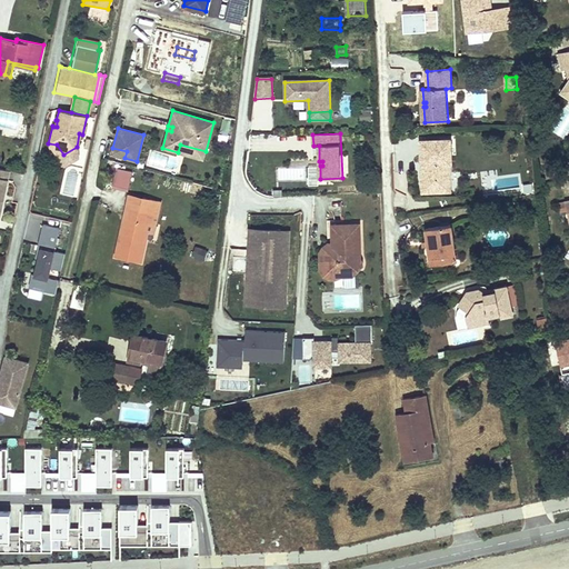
[(451,141),(421,142),(422,167),(426,167),(426,172),(423,172),(425,193),(445,192),(443,180),(448,180),(447,166),(450,166),(452,166),(451,141)]
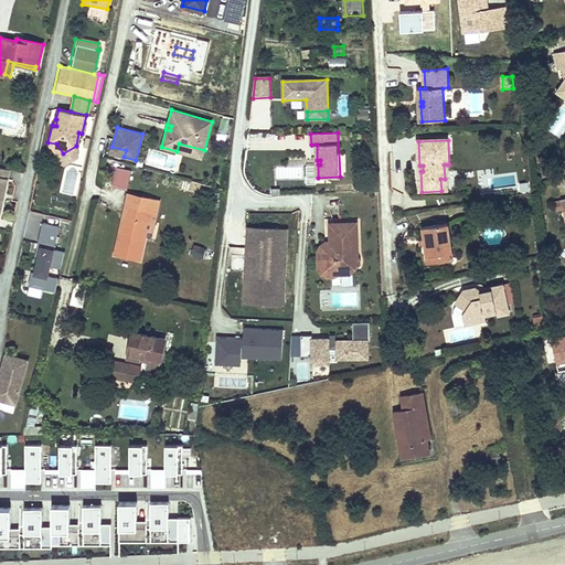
[(56,144),(48,142),(57,157),(63,153),(56,144)]
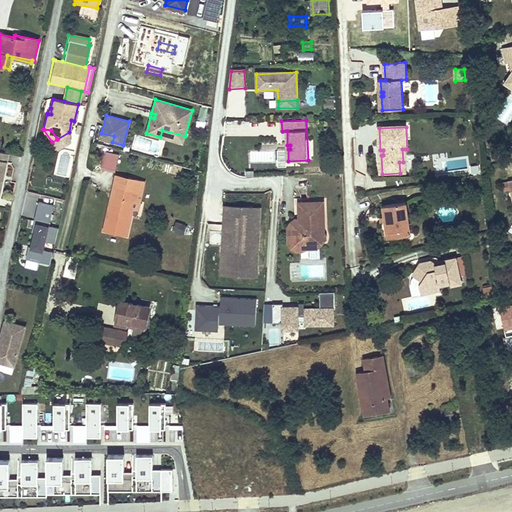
[(112,142),(114,136),(101,133),(100,138),(112,142)]
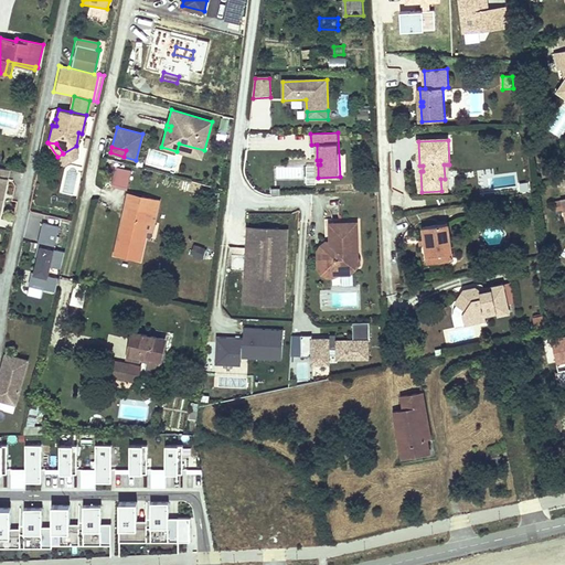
[(179,158),(153,150),(149,162),(176,170),(179,158)]
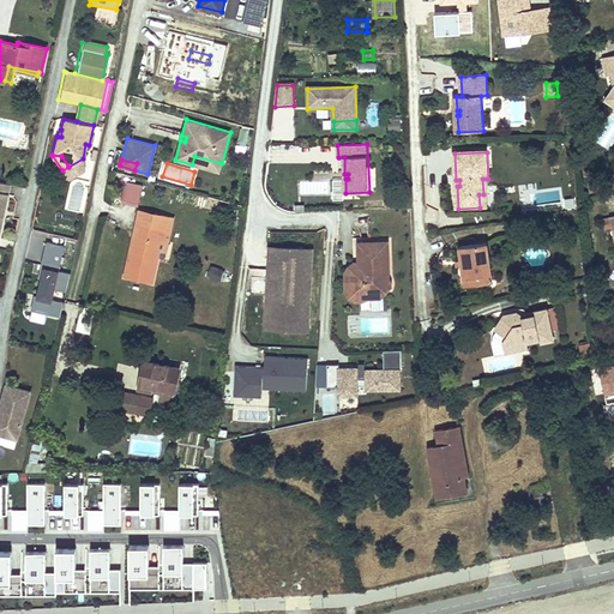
[(10,184),(0,181),(0,228),(2,215),(0,215),(2,209),(5,210),(10,184)]
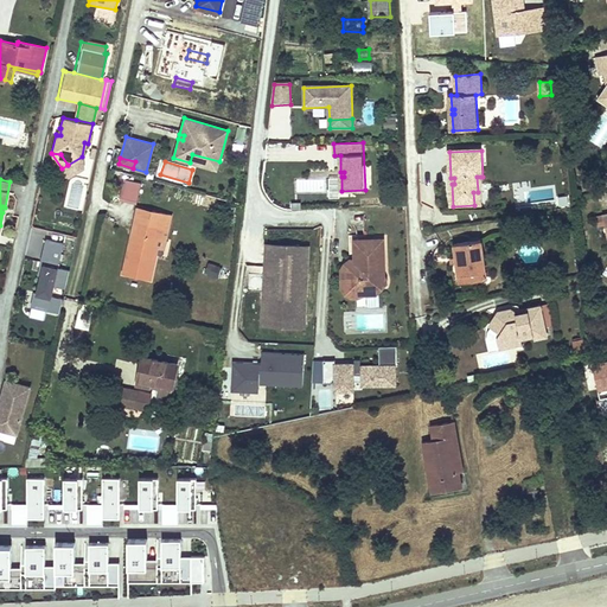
[(138,185),(125,181),(120,198),(133,202),(138,185)]
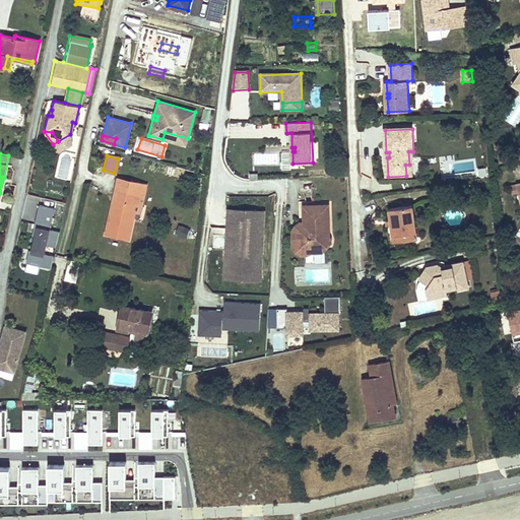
[(131,181),(119,179),(115,198),(119,199),(121,190),(129,191),(131,181)]
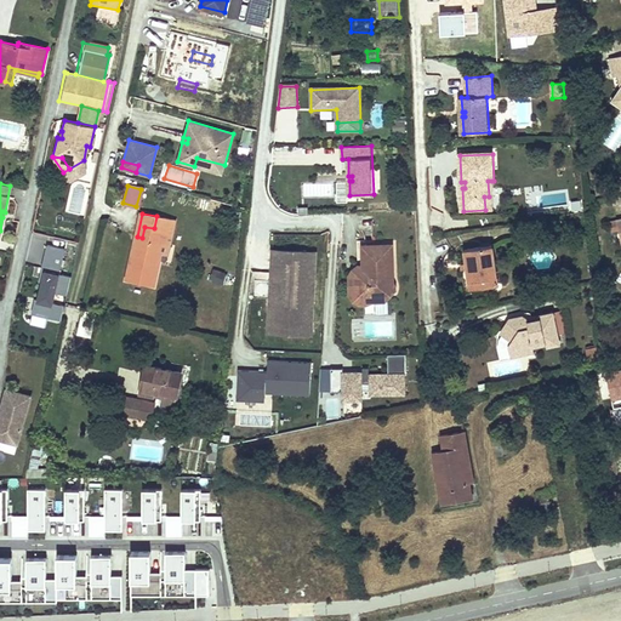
[(174,220),(157,216),(154,228),(144,227),(142,238),(137,237),(134,252),(136,252),(135,258),(132,257),(127,281),(153,286),(160,255),(163,243),(166,244),(169,232),(171,233),(174,220)]
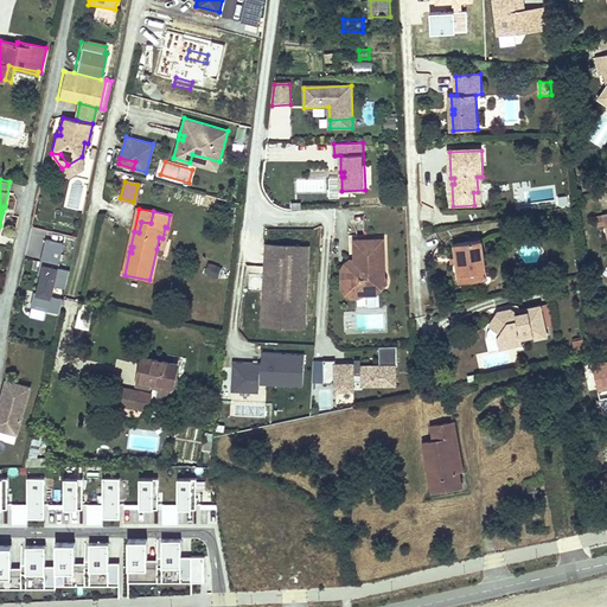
[(27,253),(36,255),(40,234),(32,232),(27,253)]
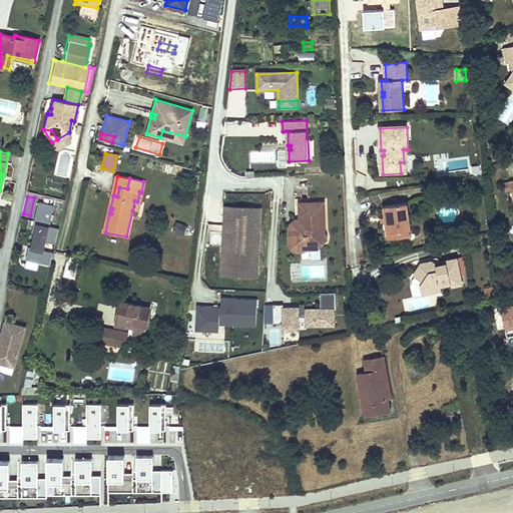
[(52,204),(36,201),(24,257),(48,262),(50,251),(41,249),(43,240),(54,242),(57,227),(48,225),(52,204)]
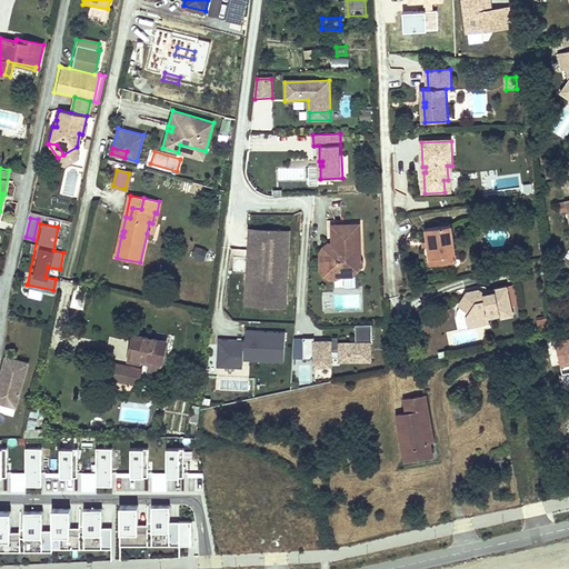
[(360,258),(359,223),(332,225),(333,243),(333,249),(331,248),(328,251),(328,256),(329,259),(327,261),(327,263),(327,267),(328,268),(329,271),(332,270),(336,270),(340,270),(346,270),(350,270),(352,270),(357,269),(359,269),(361,267),(361,263),(361,261),(360,258)]
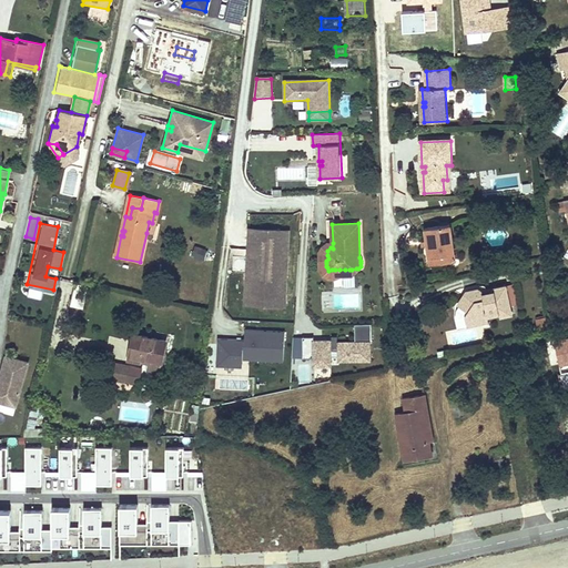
[(63,224),(59,246),(67,247),(70,225),(63,224)]
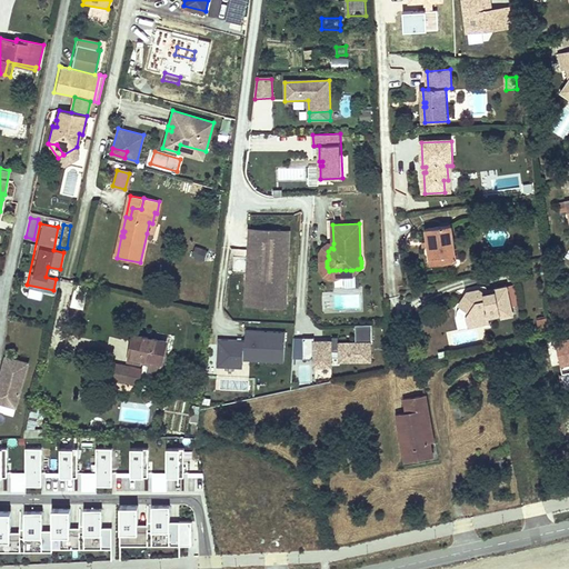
[(251,226),(247,303),(287,306),(290,228),(251,226)]
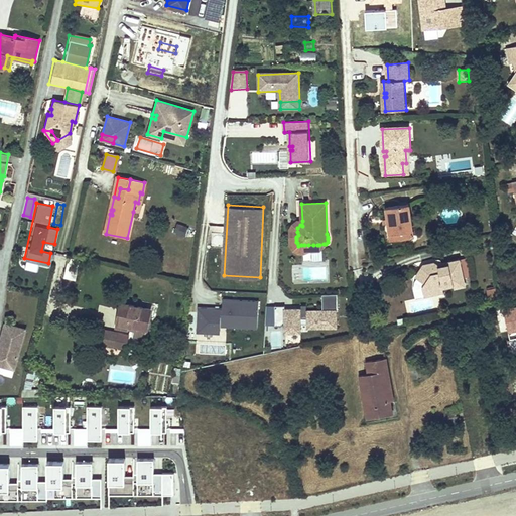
[(409,206),(387,209),(388,220),(389,223),(389,224),(390,235),(413,232),(409,206)]
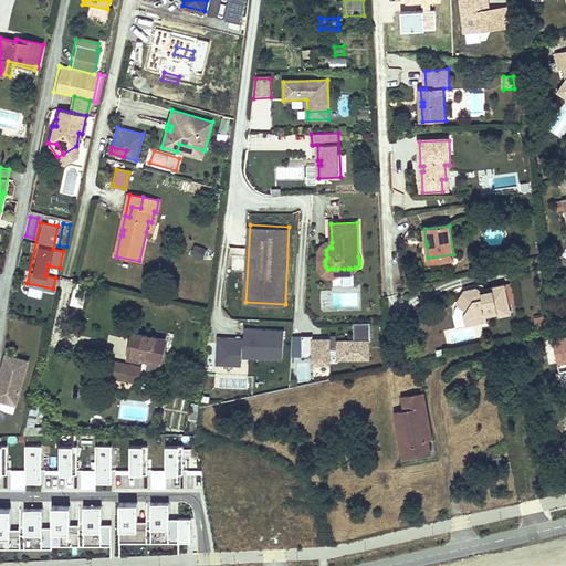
[(328,274),(353,273),(357,268),(355,268),(350,269),(348,269),(344,269),(338,269),(334,269),(331,269),(327,270),(326,266),(325,265),(325,262),(325,260),(327,258),(326,254),(326,250),(329,247),(332,248),(332,242),(327,243),(322,252),(322,269),(323,271),(323,272),(325,273),(326,274),(328,274)]
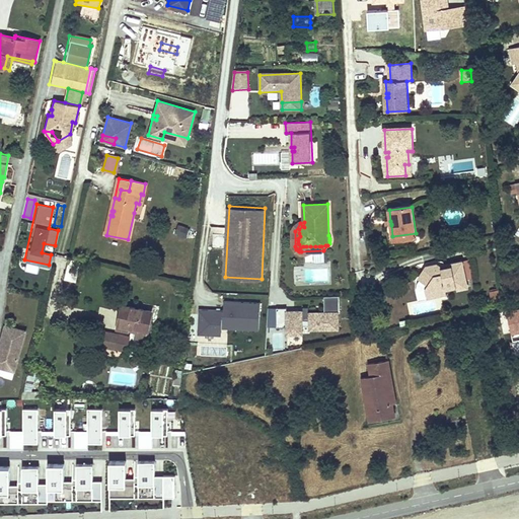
[(417,240),(416,233),(392,236),(393,243),(417,240)]
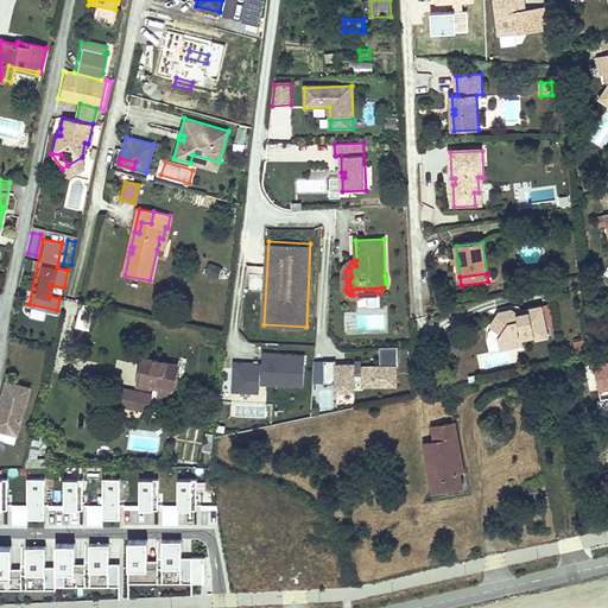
[(500,312),(492,327),(502,334),(515,342),(523,341),(537,337),(537,341),(550,339),(543,309),(531,311),(531,315),(521,317),(521,322),(518,322),(518,317),(517,314),(513,310),(500,312)]
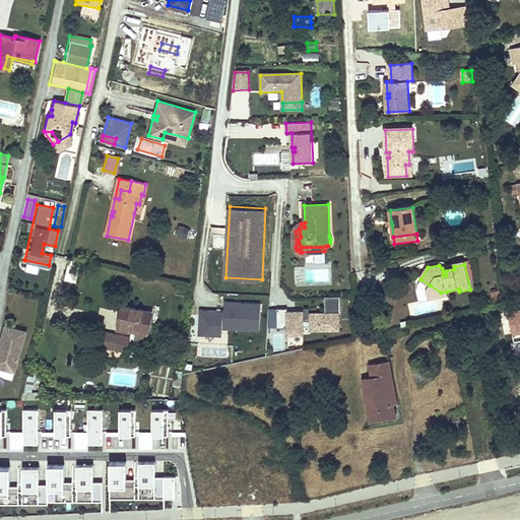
[(429,300),(448,296),(447,291),(441,293),(430,285),(427,289),(429,300)]
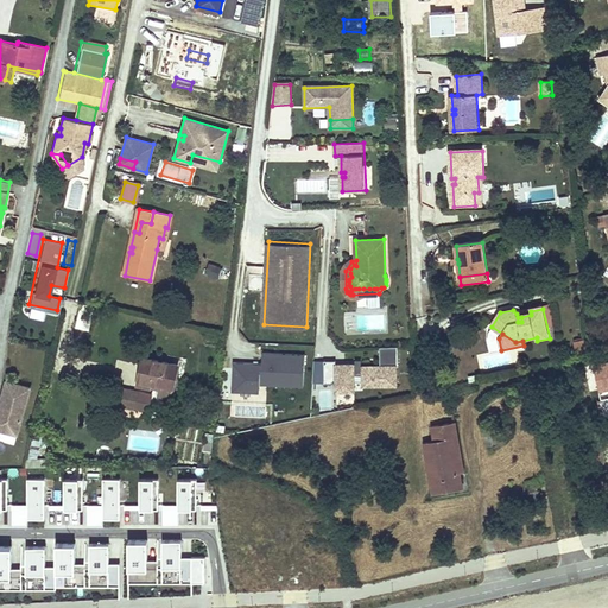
[(583,340),(572,341),(575,352),(584,350),(583,340)]
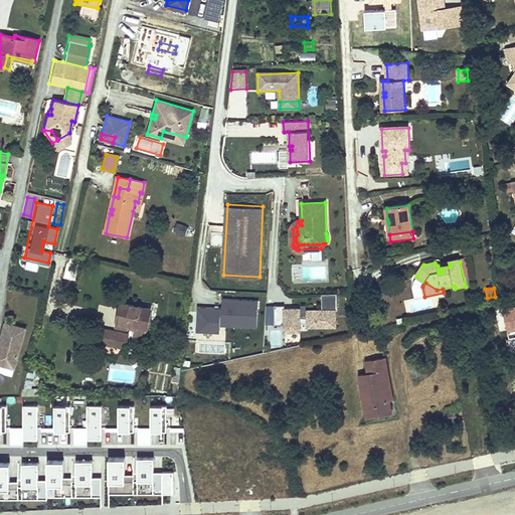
[(285,306),(266,306),(265,324),(284,324),(284,331),(301,331),(301,325),(335,325),(335,294),(322,294),(322,310),(308,310),(306,305),(301,305),(300,309),(284,308),(285,306)]
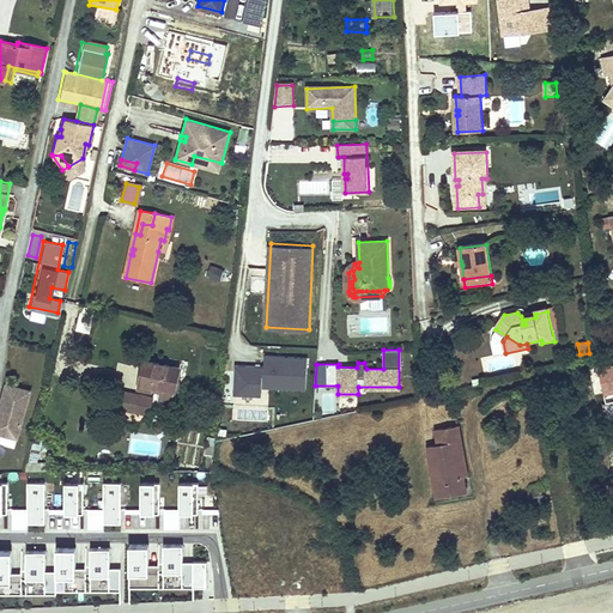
[(235,364),(234,393),(262,394),(262,387),(307,389),(309,357),(265,354),(265,366),(235,364)]
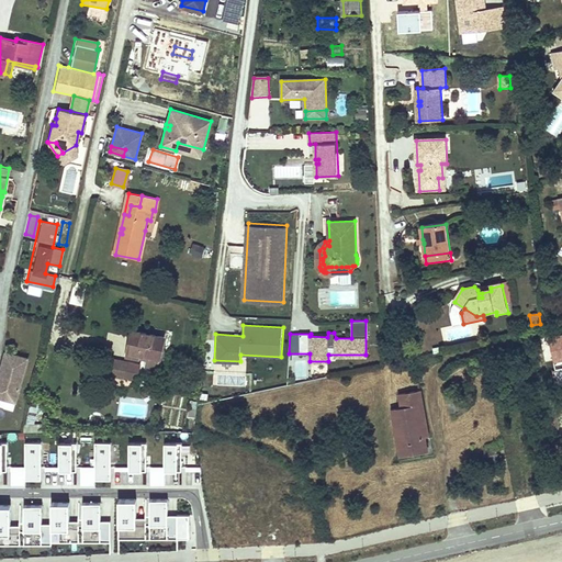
[(158,369),(164,337),(132,330),(127,356),(138,358),(139,353),(148,355),(146,366),(158,369)]
